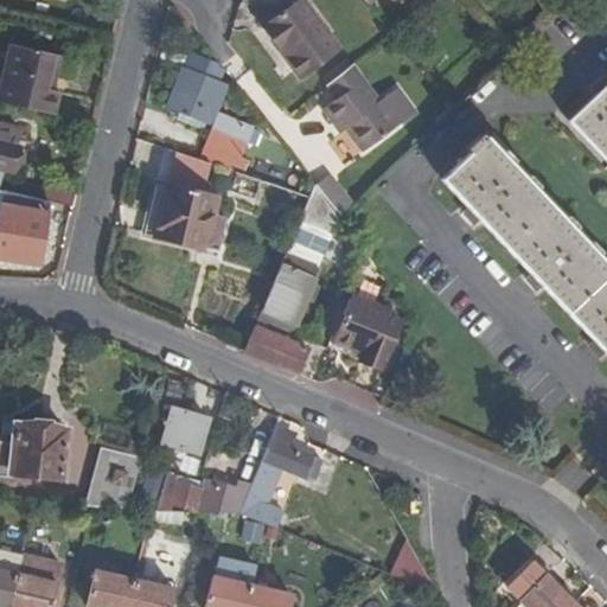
[(339,49),(302,0),(298,0),(263,26),(301,77),(339,49)]
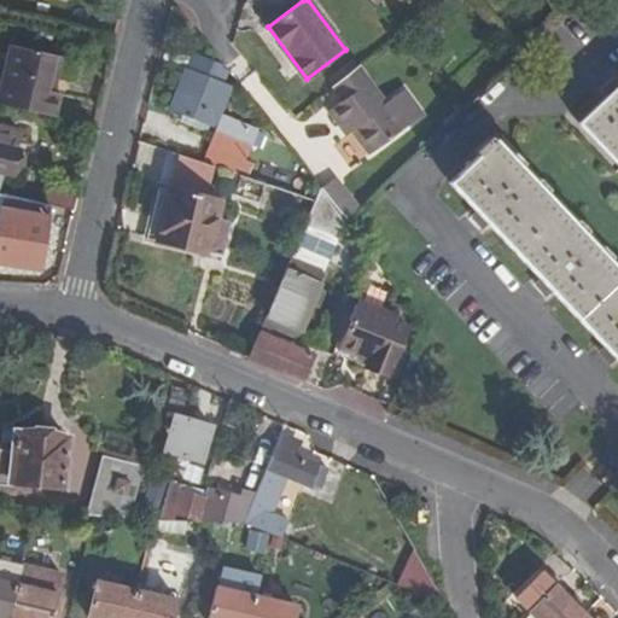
[(48,89),(56,54),(12,45),(0,94),(0,103),(54,117),(60,93),(53,92),(48,89)]
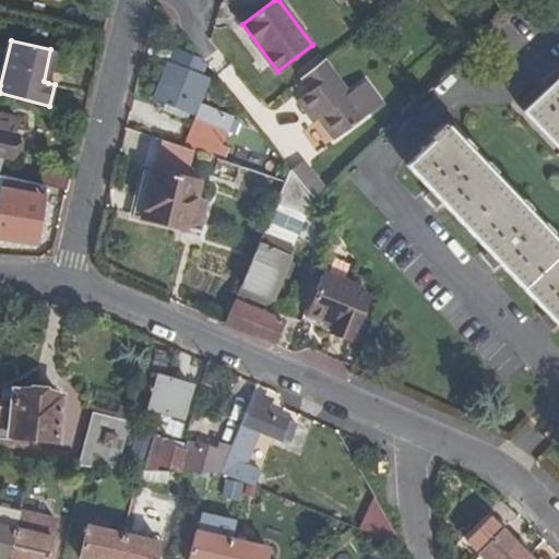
[(50,49),(44,81),(48,83),(56,51),(50,49)]
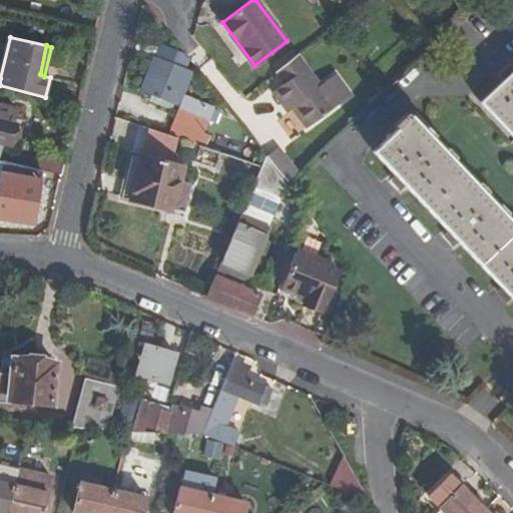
[(217,123),(221,112),(219,111),(185,97),(186,95),(183,94),(192,71),(186,68),(188,62),(182,54),(177,51),(162,45),(144,91),(153,95),(176,104),(181,106),(170,135),(200,145),(226,154),(231,155),(234,146),(211,138),(212,136),(205,133),(210,120),(217,123)]
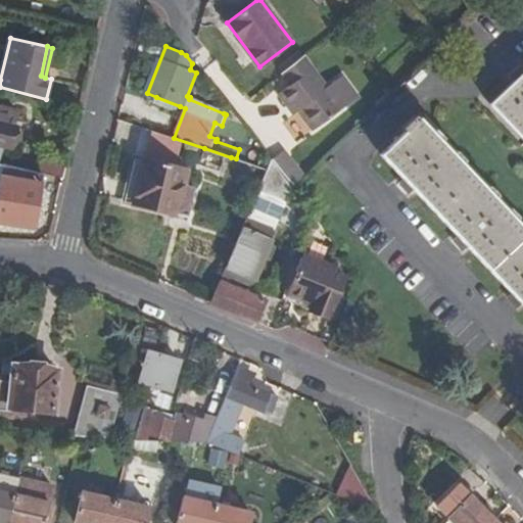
[(360,97),(343,76),(328,87),(304,55),(282,72),(292,85),(280,94),(289,106),(294,103),(299,110),(315,130),(360,97)]
